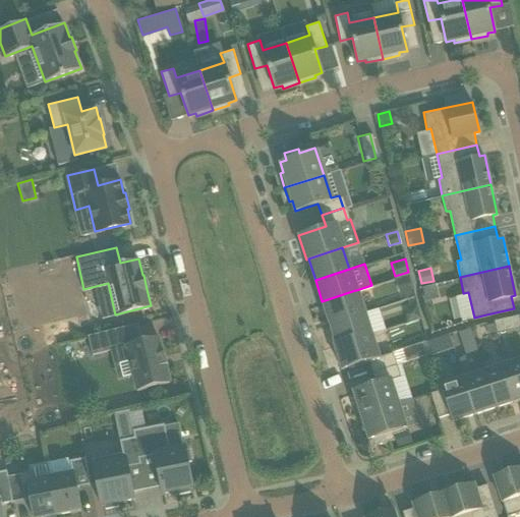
[(399,292),(412,288),(409,274),(395,278),(399,292)]
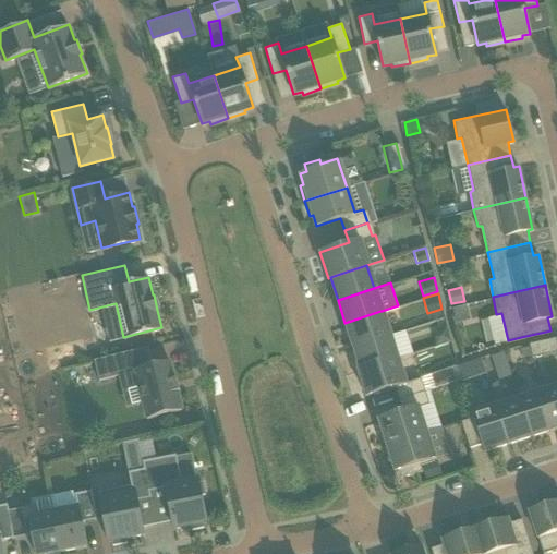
[(462,320),(468,311),(465,303),(451,306),(456,322),(462,320)]
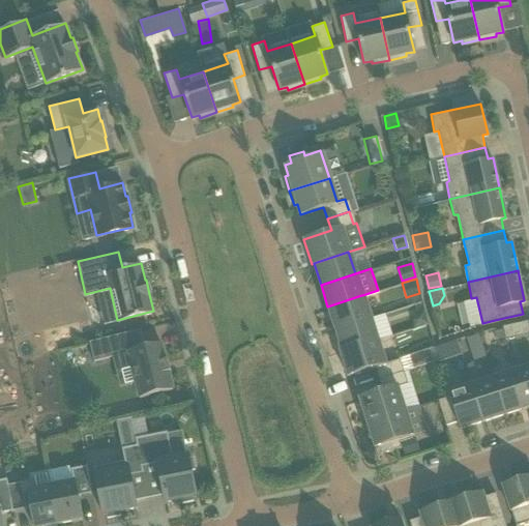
[(362,295),(361,295),(327,307),(334,327),(369,317),(362,295)]
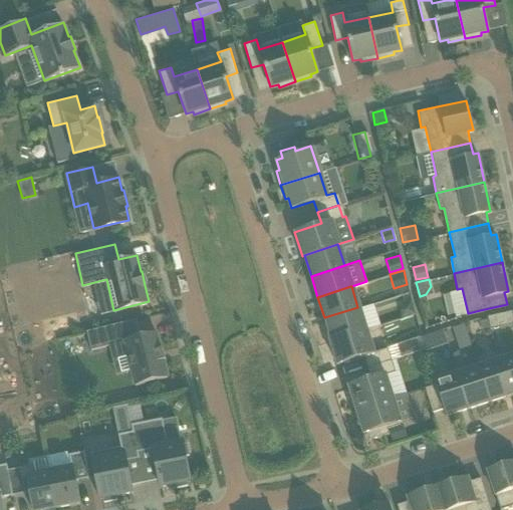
[(415,312),(411,299),(403,301),(399,308),(402,316),(415,312)]
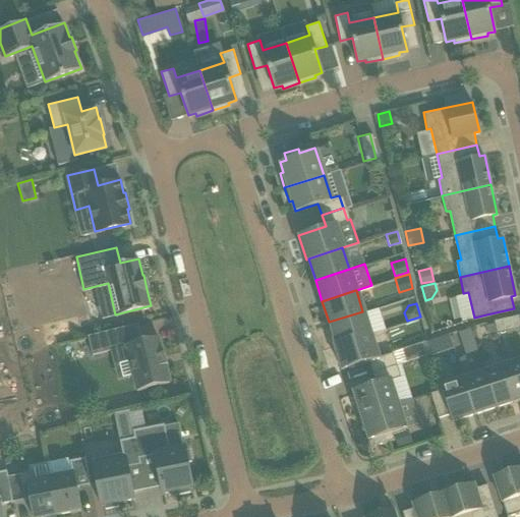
[(329,322),(336,343),(369,332),(362,311),(329,322)]
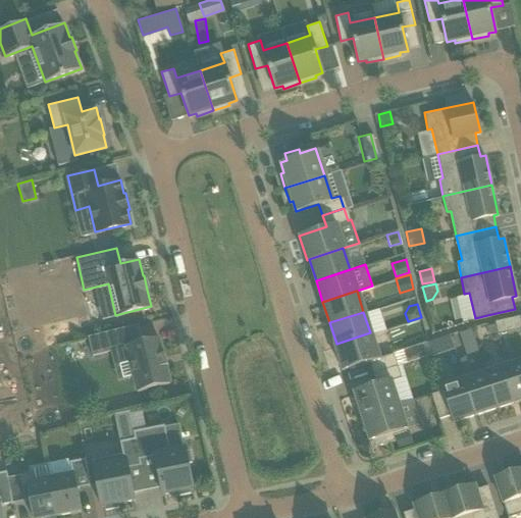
[(520,327),(520,321),(519,315),(495,320),(498,333),(520,327)]
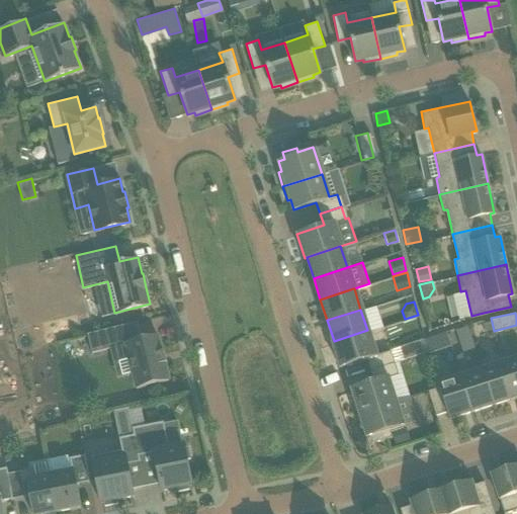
[(52,322),(42,325),(47,340),(56,338),(76,333),(72,317),(52,322)]
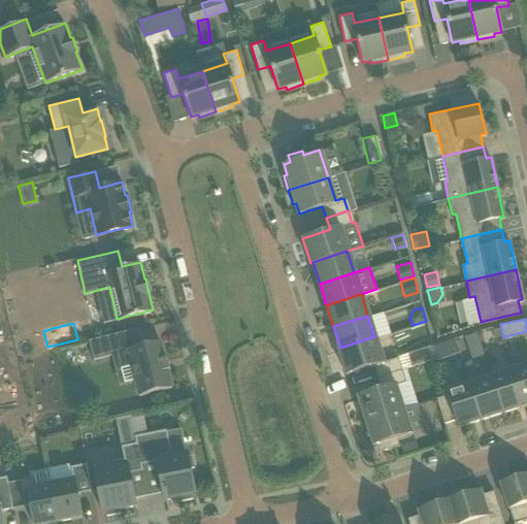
[(501,335),(499,326),(491,328),(493,337),(501,335)]
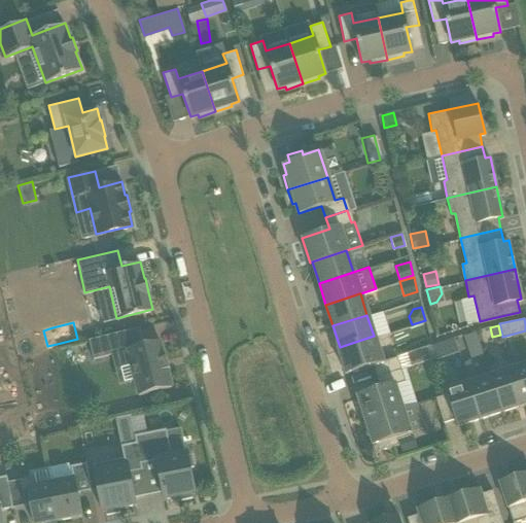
[(475,330),(463,335),(470,356),(482,353),(475,330)]
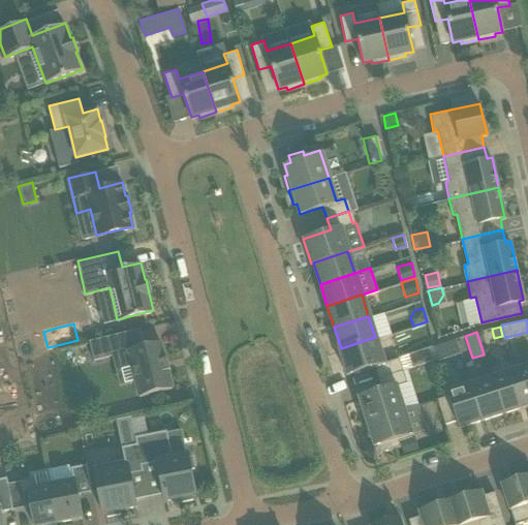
[(115,333),(89,340),(93,359),(120,352),(115,333)]
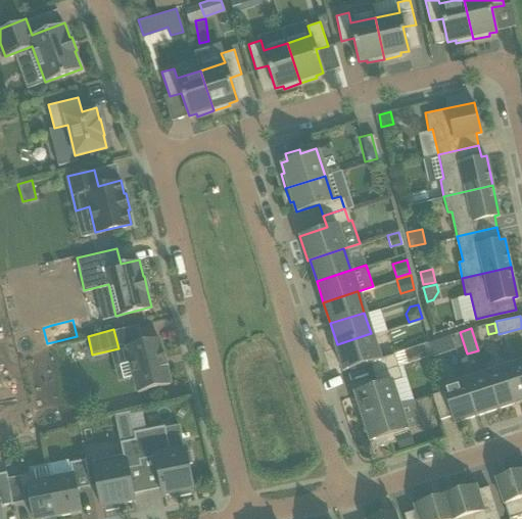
[(378,358),(371,333),(337,344),(335,345),(342,370),(370,361),(373,373),(394,366),(390,354),(378,358)]
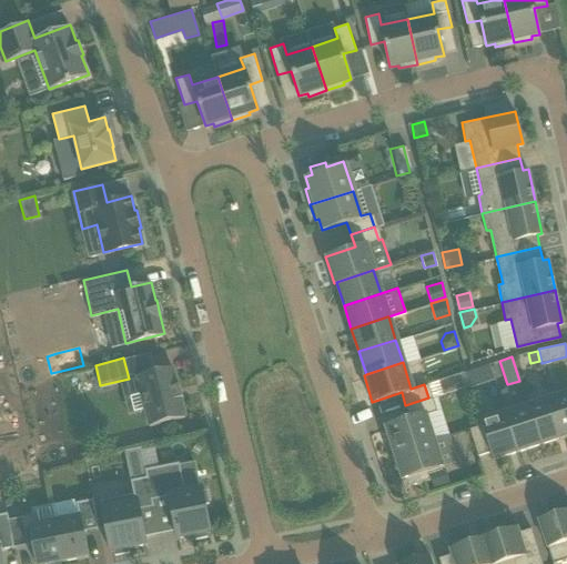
[(494,379),(488,362),(477,366),(482,382),(494,379)]
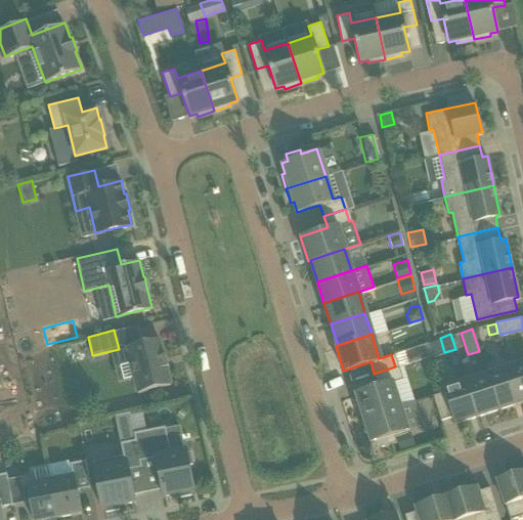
[(159,338),(126,346),(137,391),(170,383),(166,365),(168,365),(165,354),(163,355),(159,338)]
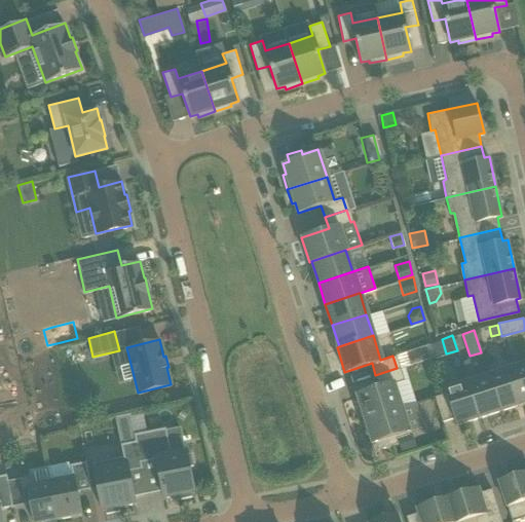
[(408,364),(433,356),(428,343),(404,351),(408,364)]
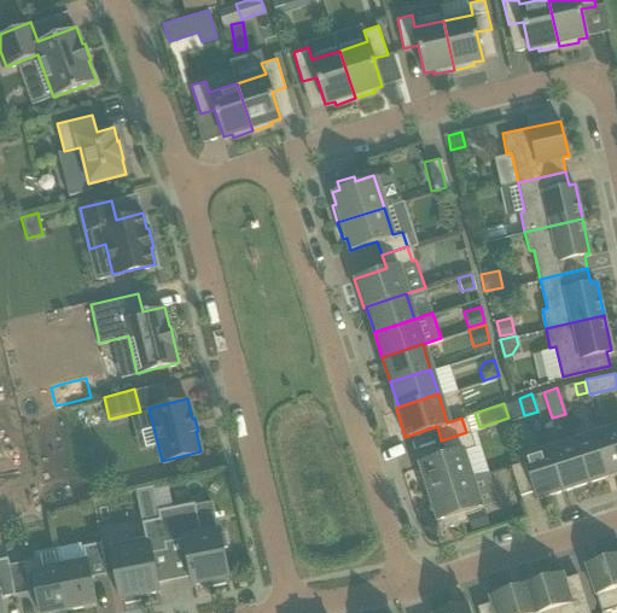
[(616,422),(601,428),(616,472),(616,471),(616,422)]
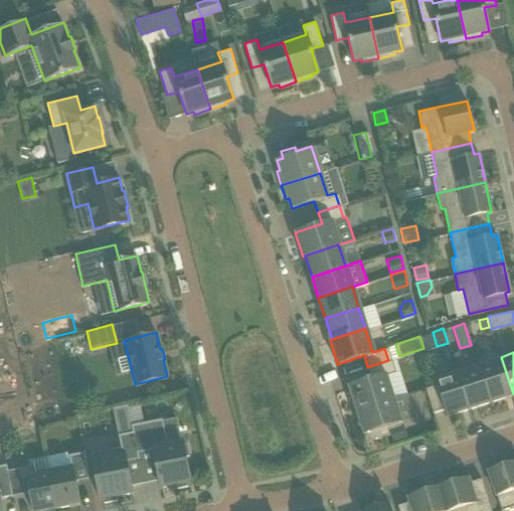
[(491,400),(513,393),(501,357),(479,364),(491,400)]
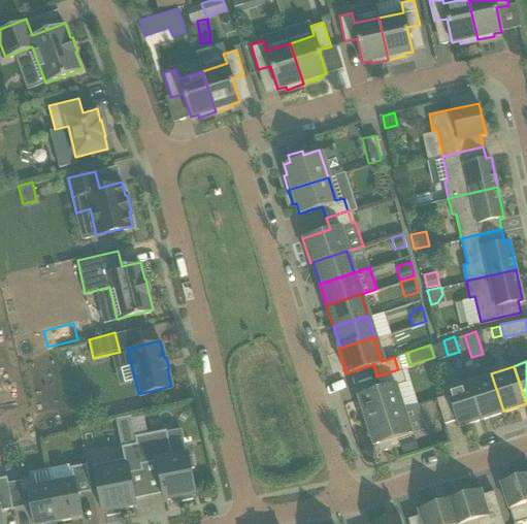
[(402,381),(398,369),(376,377),(381,388),(358,395),(361,405),(358,406),(362,421),(403,408),(395,383),(402,381)]
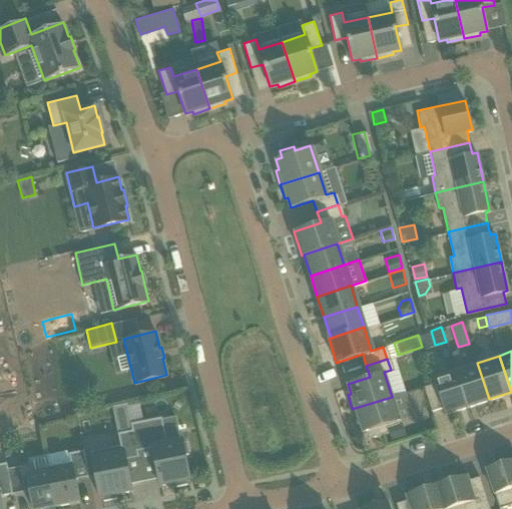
[(467,406),(489,399),(477,363),(455,370),(467,406)]
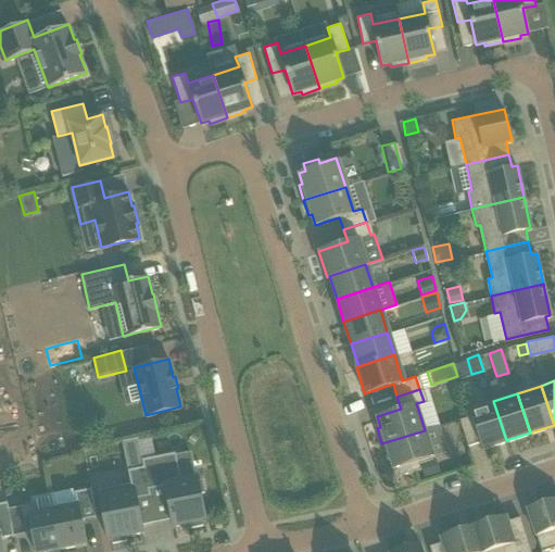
[(506,440),(493,401),(470,409),(471,414),(480,440),(482,448),(506,440)]
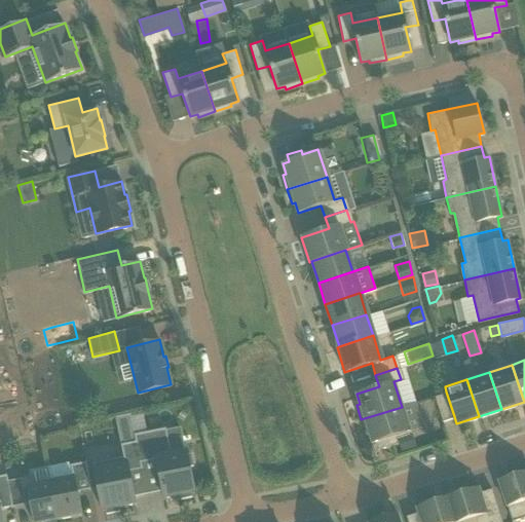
[(446,392),(434,396),(442,420),(454,416),(446,392)]
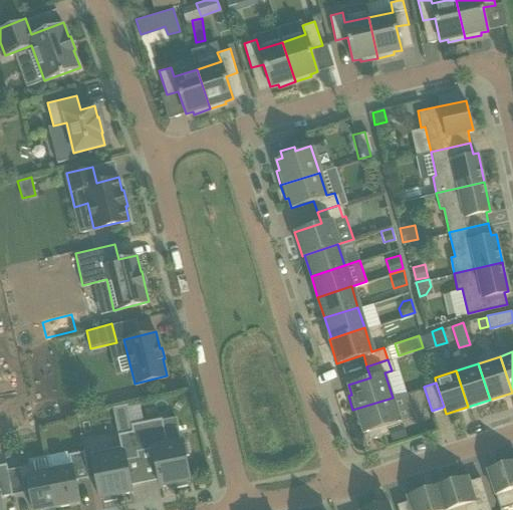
[(372,438),(386,434),(389,433),(387,426),(401,422),(393,398),(352,410),(357,425),(360,424),(363,433),(370,431),(372,438)]
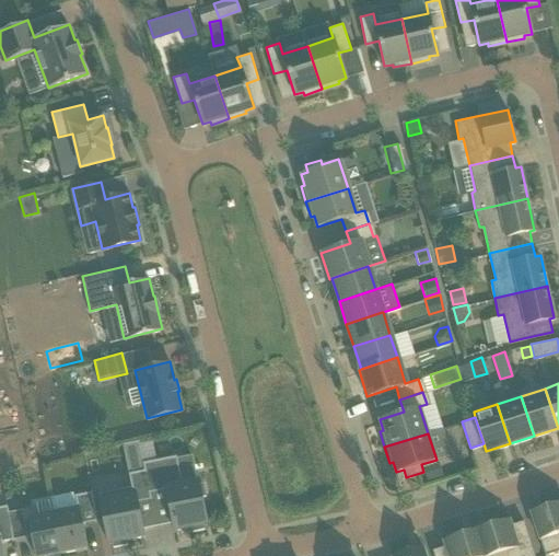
[(176,454),(143,461),(150,498),(151,498),(150,491),(166,488),(174,529),(191,525),(191,529),(204,526),(202,523),(207,523),(201,495),(204,495),(201,483),(199,483),(198,481),(182,484),(176,454)]
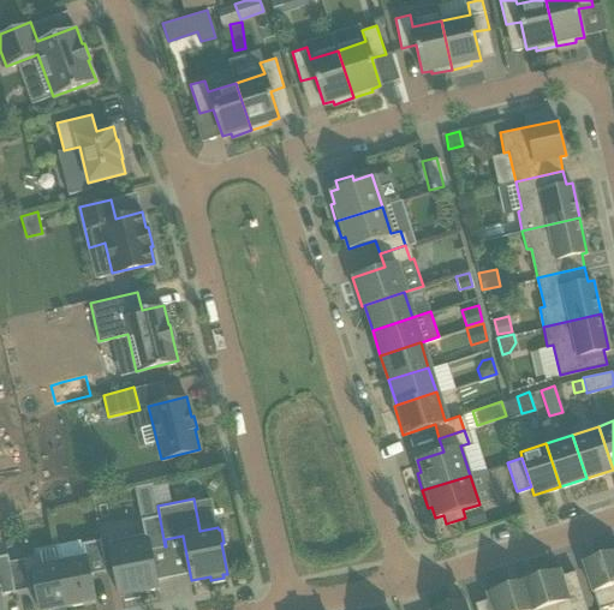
[(482,504),(464,510),(469,525),(487,519),(482,504)]
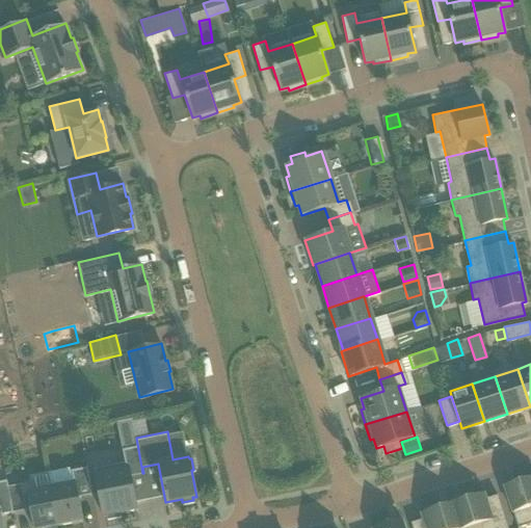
[(130,476),(142,473),(136,438),(135,439),(137,445),(122,448),(125,460),(94,467),(103,515),(106,515),(107,517),(121,515),(121,511),(136,508),(130,476)]
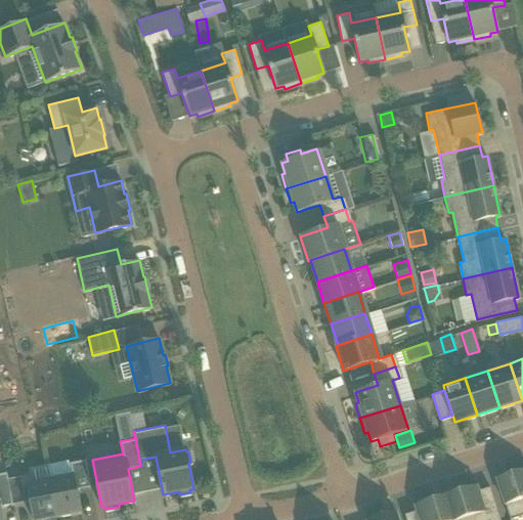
[(74,475),(50,480),(57,516),(81,511),(77,488),(91,486),(86,459),(71,462),(74,475)]
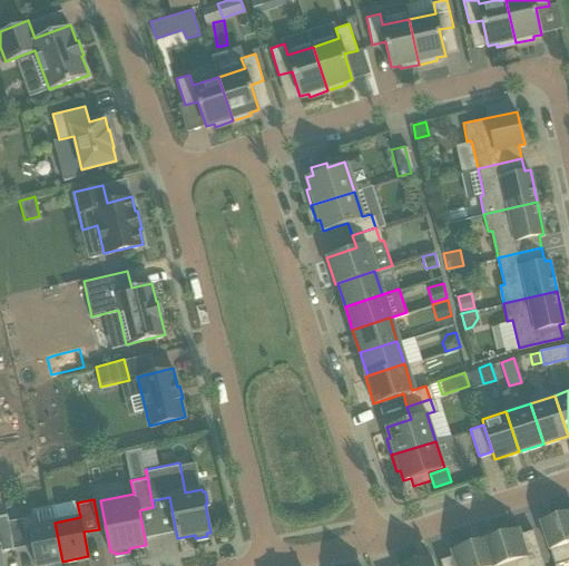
[(568,510),(540,519),(553,564),(568,559),(568,510)]
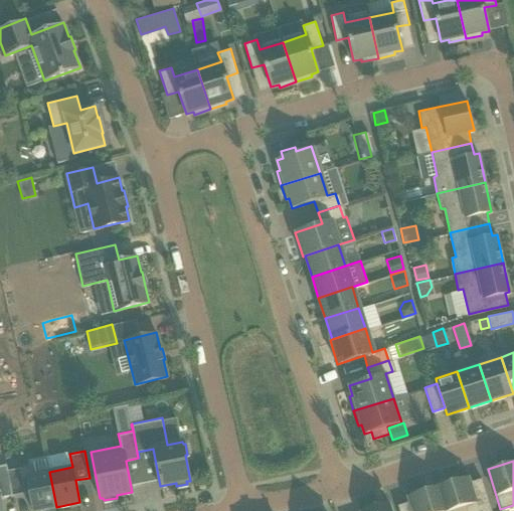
[(0,510),(2,510),(0,497),(12,495),(7,470),(6,464),(0,465),(0,510)]
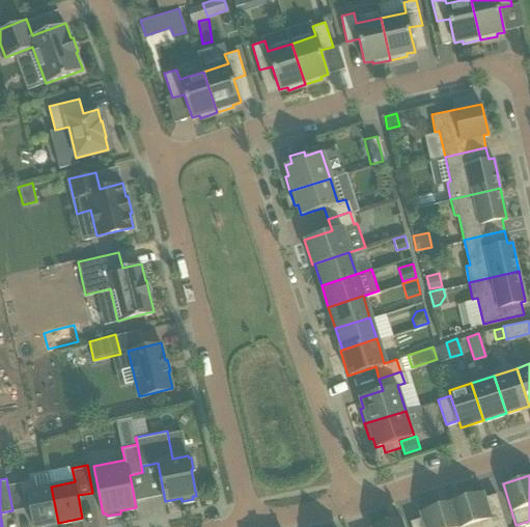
[(21,482),(7,484),(12,510),(26,507),(21,482)]
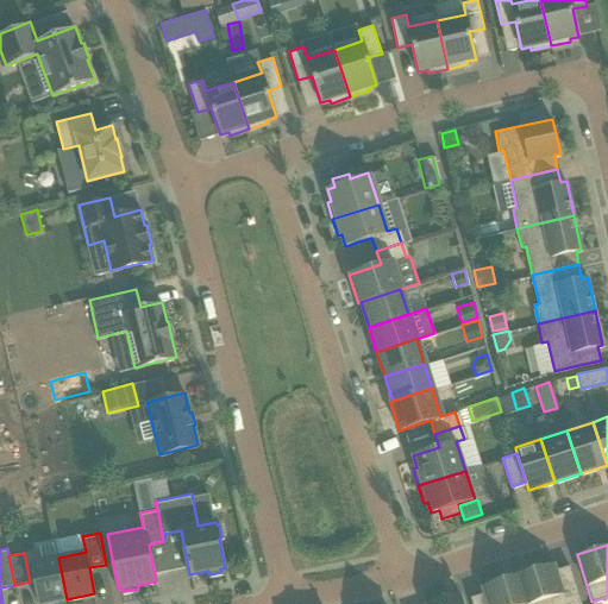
[(64,599),(67,599),(58,558),(31,562),(38,603),(42,603),(51,603),(58,603),(64,603),(64,599)]
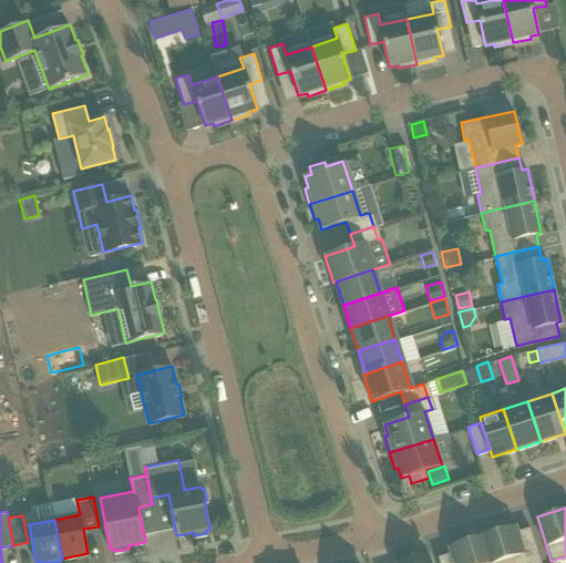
[(482,535),(490,562),(541,562),(530,526),(516,530),(515,524),(482,535)]
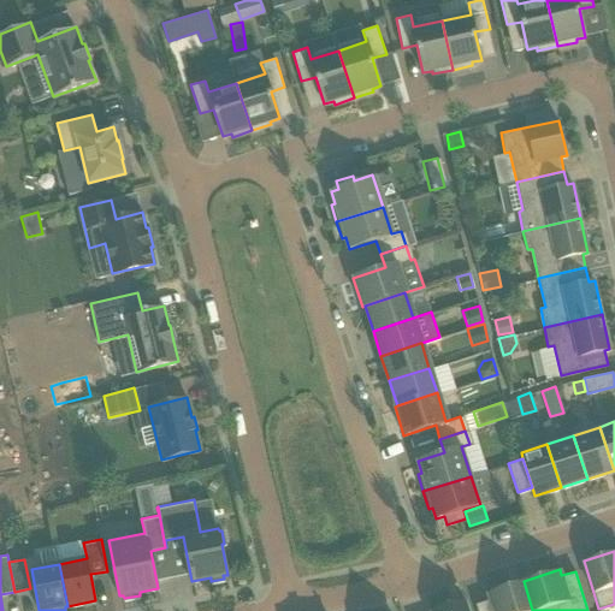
[(532,610),(524,581),(488,592),(490,599),(475,604),(477,610),(532,610)]
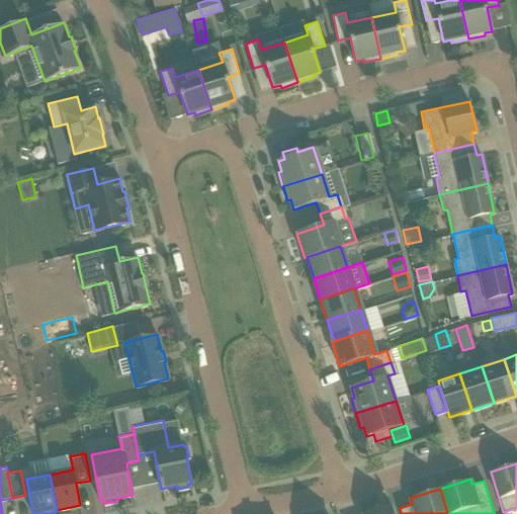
[(361,513),(394,513),(391,504),(361,513)]
